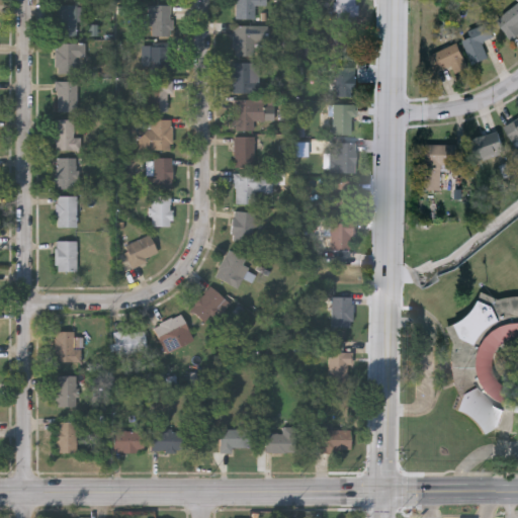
[(256,18),(234,18),(234,0),(265,0),(265,6),(256,6),(256,18)]
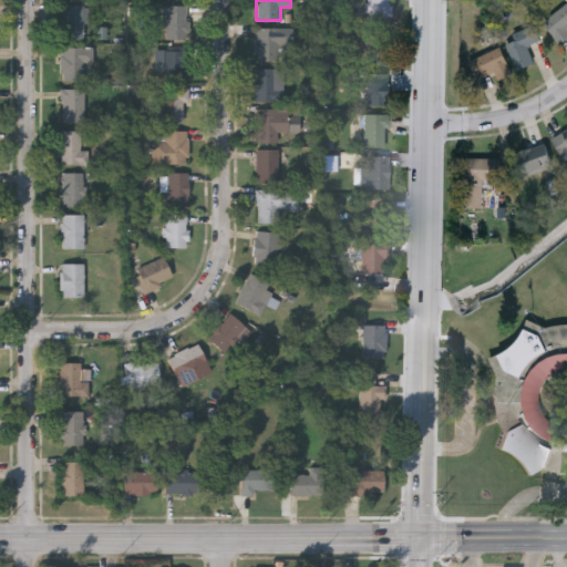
[(390,0),(390,22),(366,22),(366,0),(390,0)]
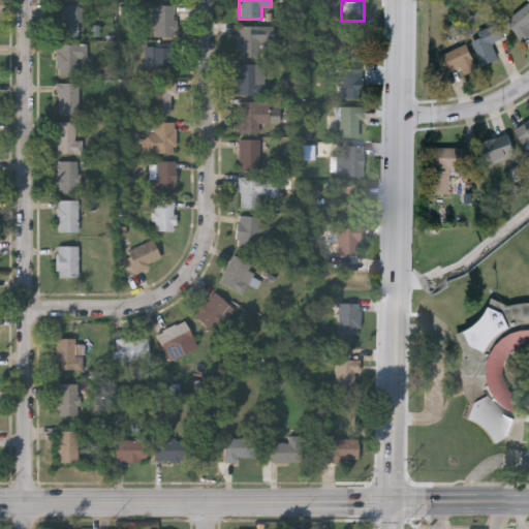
[(528,34),(522,40),(505,20),(528,0),(528,34)]
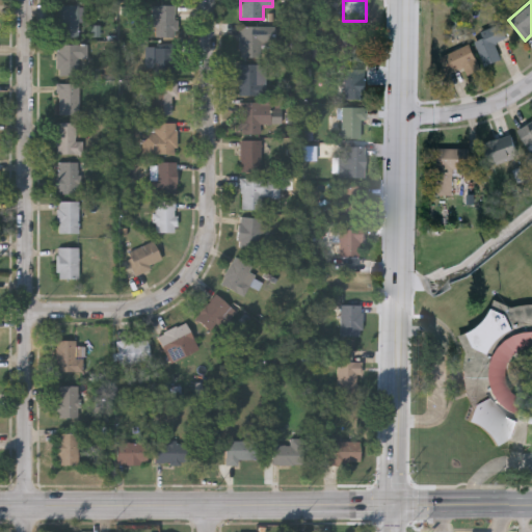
[(57,36),(57,5),(79,5),(79,36),(57,36)]
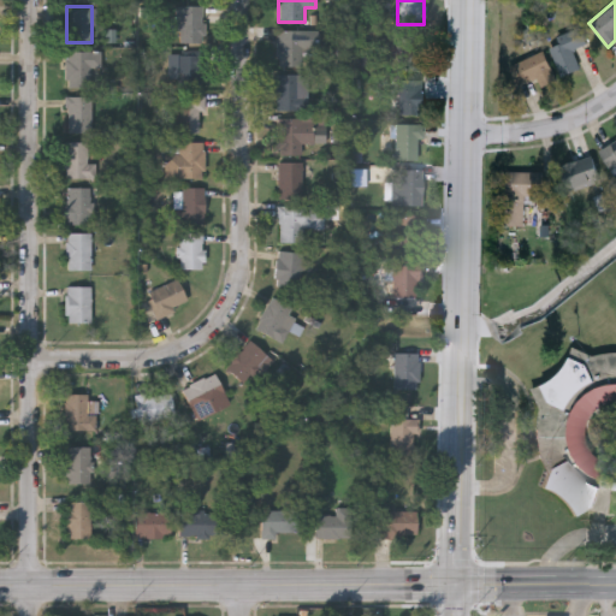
[(203,42),(177,42),(177,6),(203,6),(203,42)]
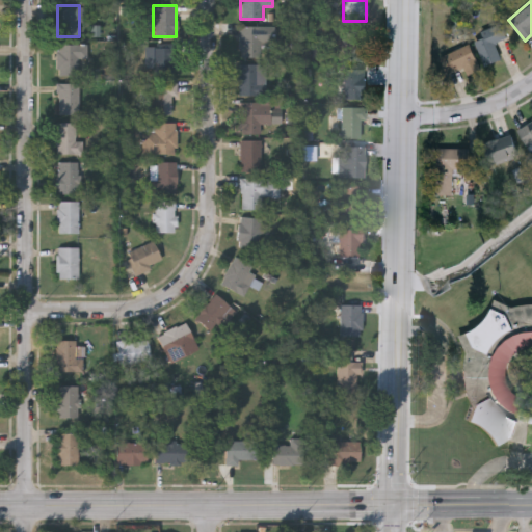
[(482,37),(480,29),(503,23),(507,38),(496,42),(501,60),(483,65),(476,40),(482,37)]
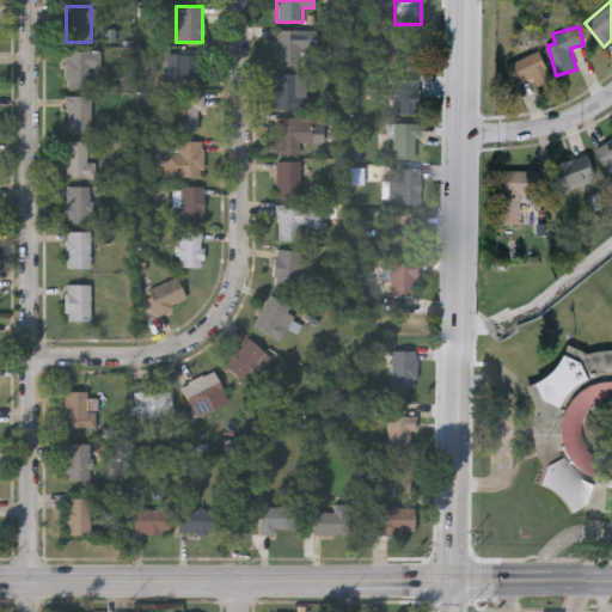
[(316,29),(316,56),(303,56),(303,66),(276,66),(276,29),(316,29)]
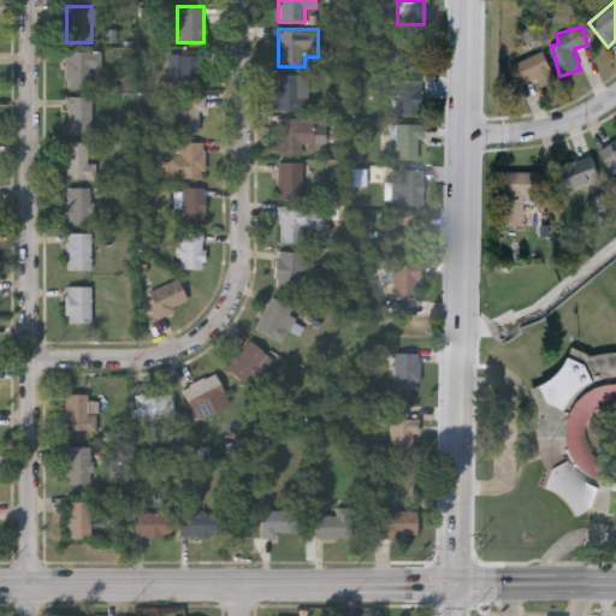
[(425,117),(425,40),(401,40),(401,75),(400,75),(400,117),(425,117)]
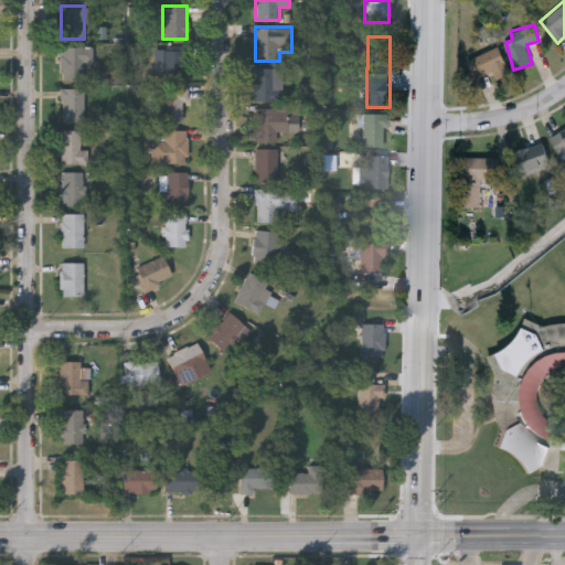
[(475,77),(467,60),(499,45),(511,72),(496,78),(491,70),(475,77)]
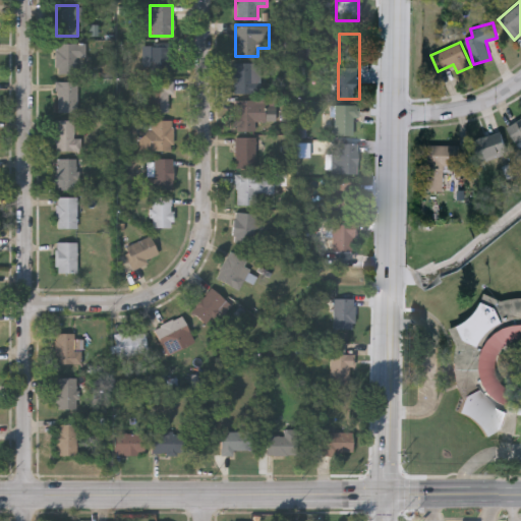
[(76,56),(76,73),(56,73),(56,43),(84,43),(84,56),(76,56)]
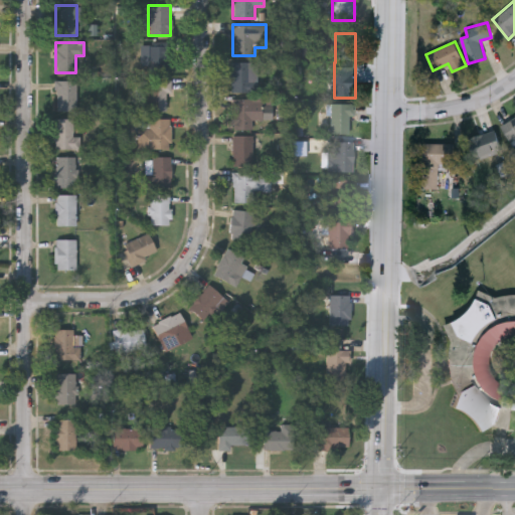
[(147,44),(169,44),(169,73),(147,73),(147,44)]
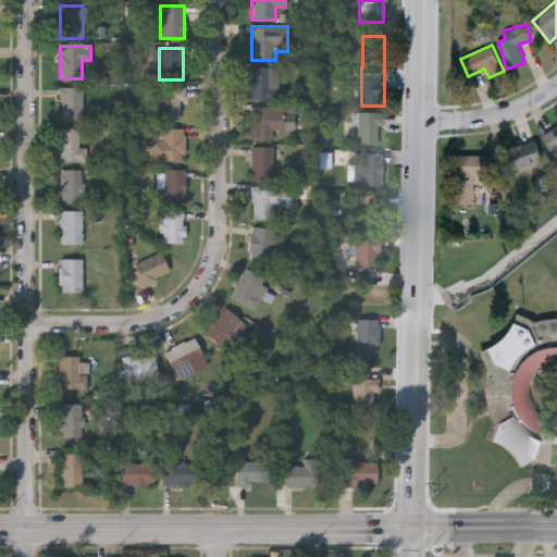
[(250,99),(250,66),(277,66),(277,99),(250,99)]
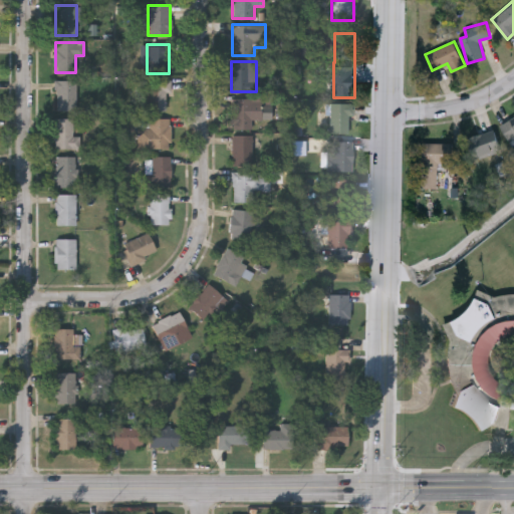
[(169,79),(169,110),(148,110),(148,79),(169,79)]
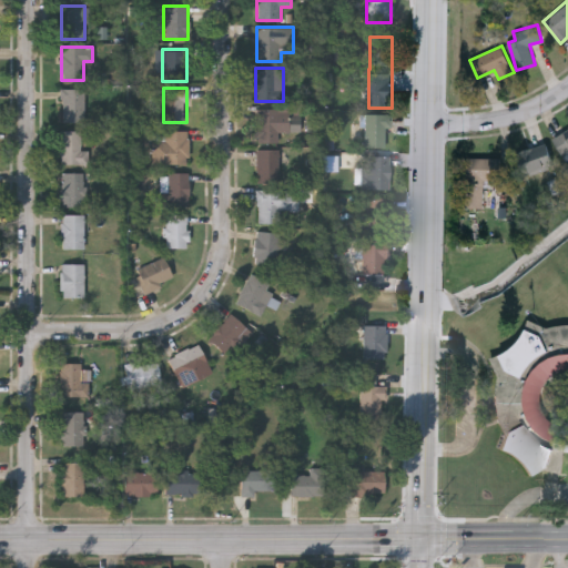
[(85,122),(61,122),(61,89),(85,89),(85,122)]
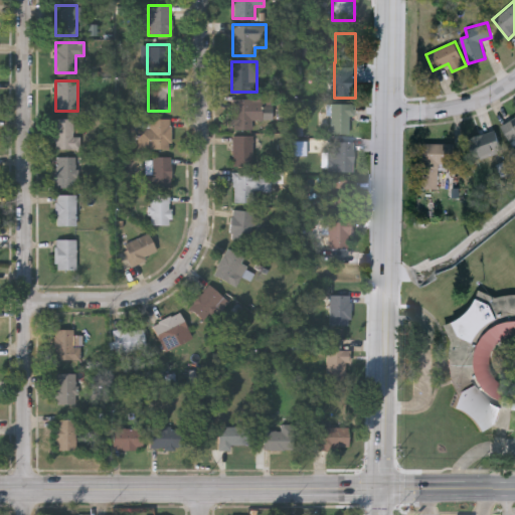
[(232,97),(272,97),(272,119),(252,119),(252,129),(232,129),(232,97)]
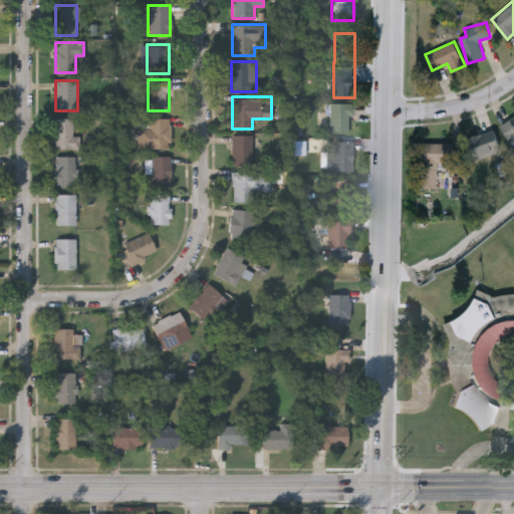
[(353,102),(353,115),(348,115),(348,133),(330,133),(330,102),(353,102)]
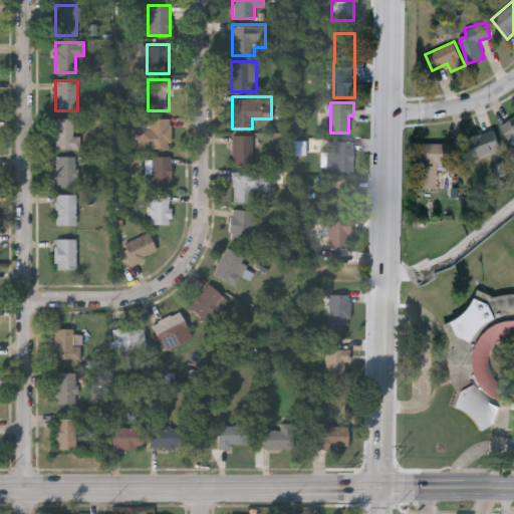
[(73,136),(80,136),(80,149),(54,149),(54,118),(73,118),(73,136)]
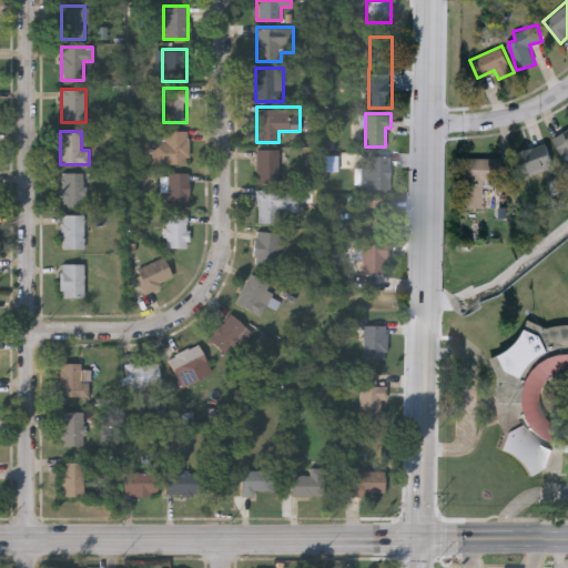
[(159,131),(189,131),(189,164),(153,164),(153,141),(159,141),(159,131)]
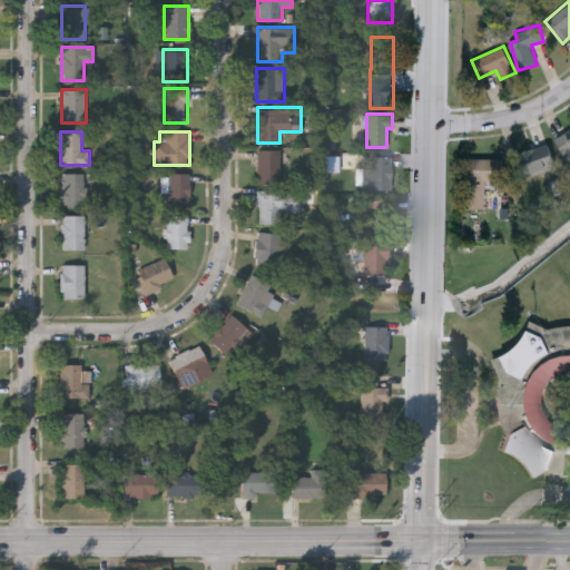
[(523,174),(519,150),(550,144),(556,167),(523,174)]
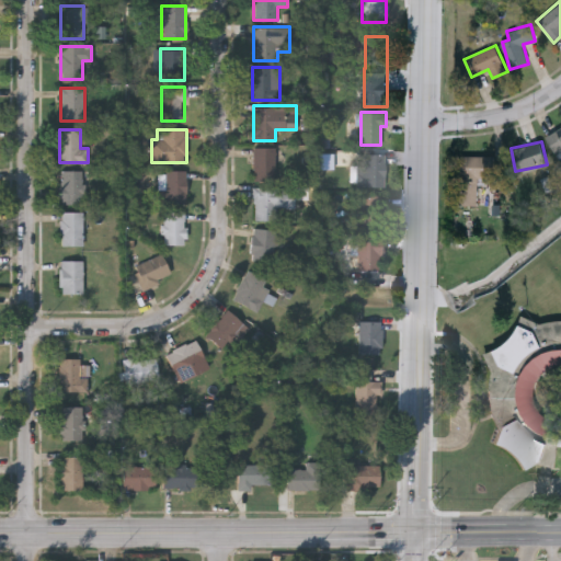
[(253,180),(253,147),(275,147),(275,180),(253,180)]
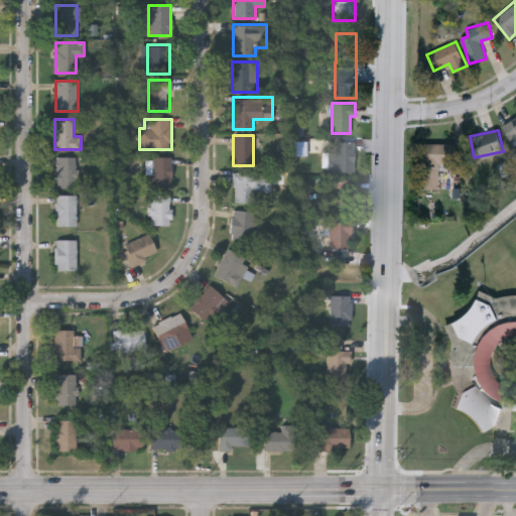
[(329,171),(329,141),(354,141),(354,171),(329,171)]
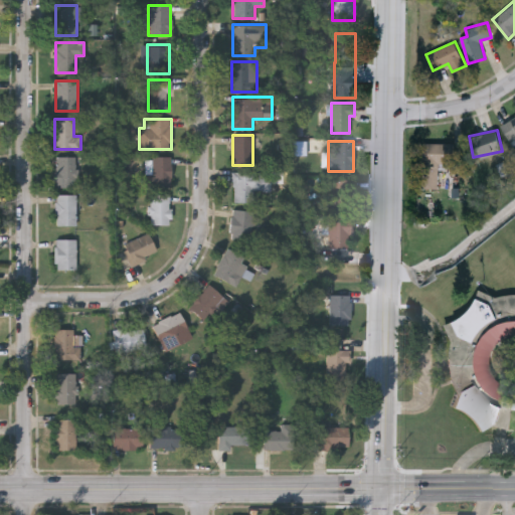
[(438,161),(438,187),(421,187),(422,142),(454,142),(454,162),(438,161)]
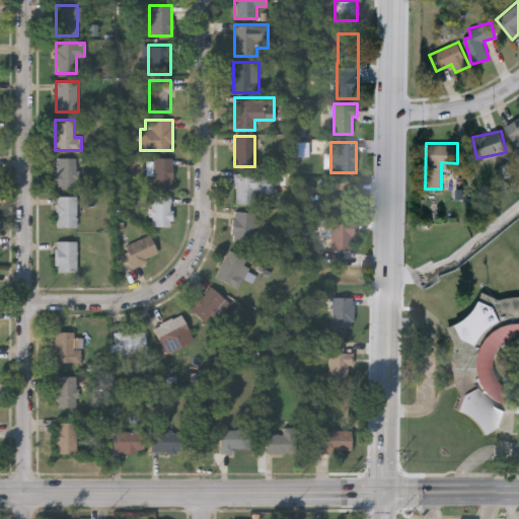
[(76,189),(56,189),(56,157),(76,157),(76,189)]
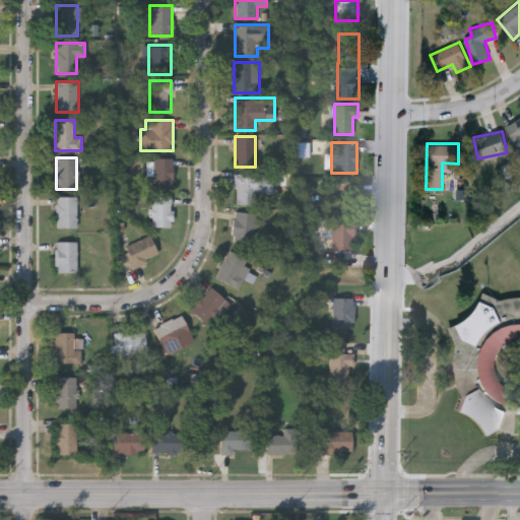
[(173,188),(152,188),(152,157),(173,157),(173,188)]
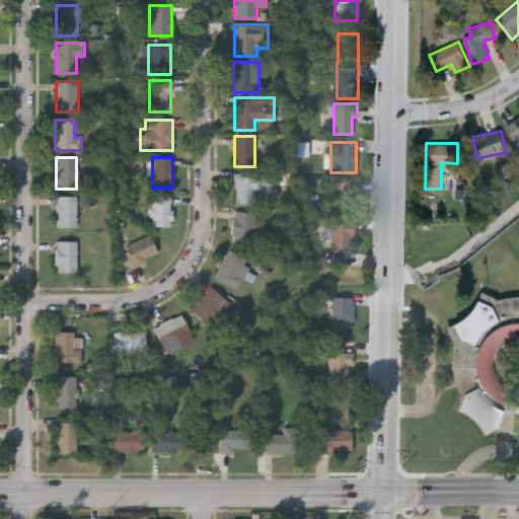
[(271,173),(271,193),(256,193),(256,204),(234,204),(234,173),(271,173)]
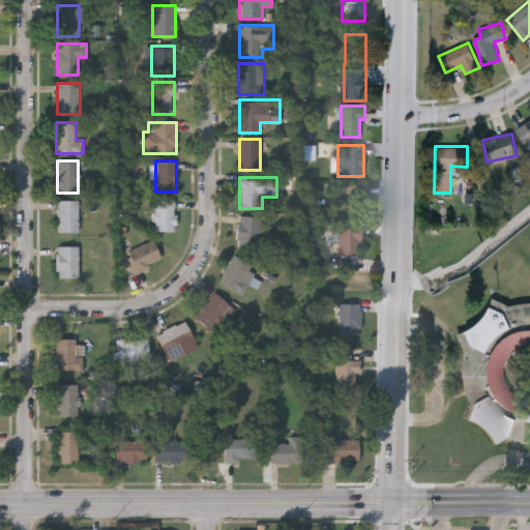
[(339,255),(339,227),(353,227),(353,218),(341,218),(341,184),(361,184),(361,226),(362,226),(362,255),(339,255)]
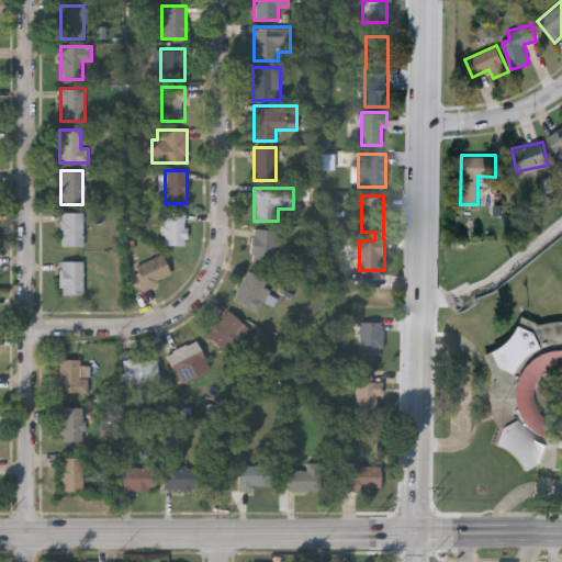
[(186,211),(186,245),(163,245),(163,211),(186,211)]
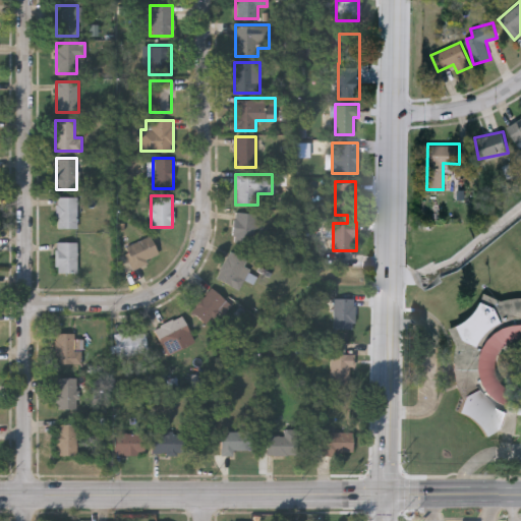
[(76,196),(76,229),(56,229),(56,196),(76,196)]
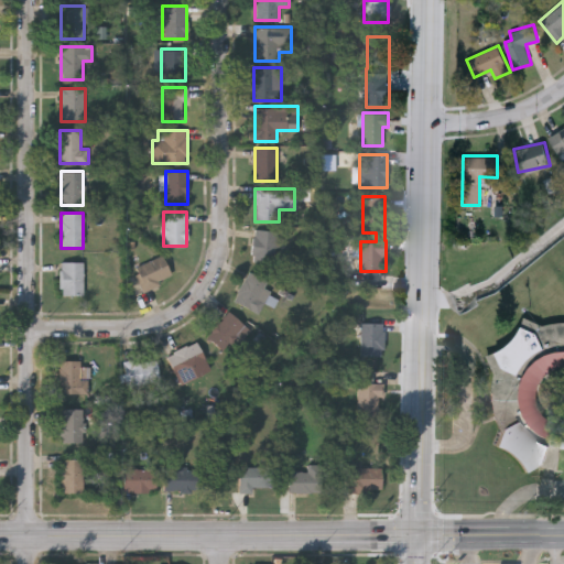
[(251,262),(255,229),(278,231),(274,264),(251,262)]
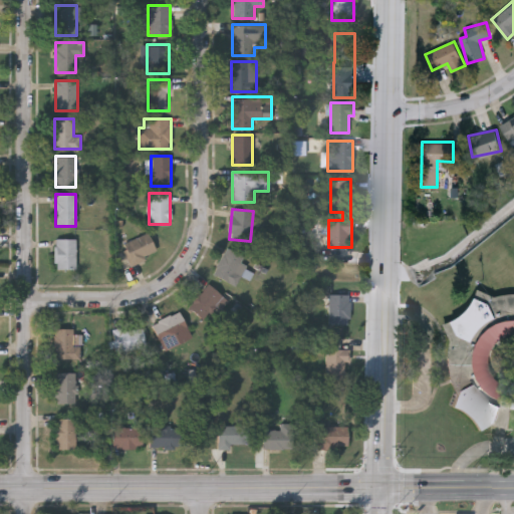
[(129,263),(122,242),(150,235),(156,255),(129,263)]
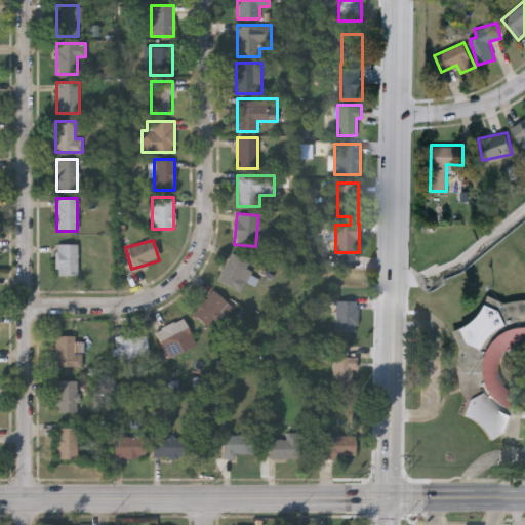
[(77,244),(77,275),(55,275),(55,244),(77,244)]
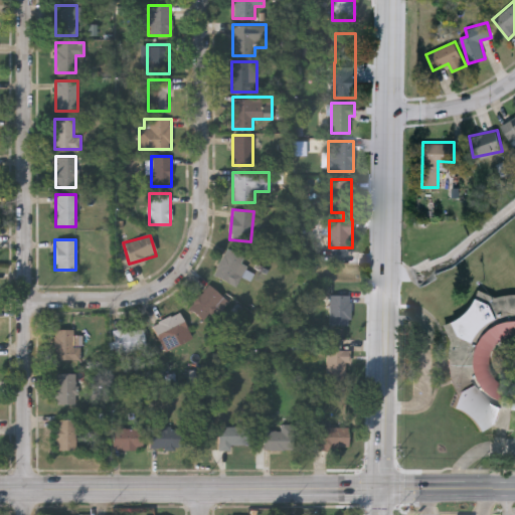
[(236,285),(214,276),(225,248),(243,255),(239,267),(253,272),(250,280),(240,276),(236,285)]
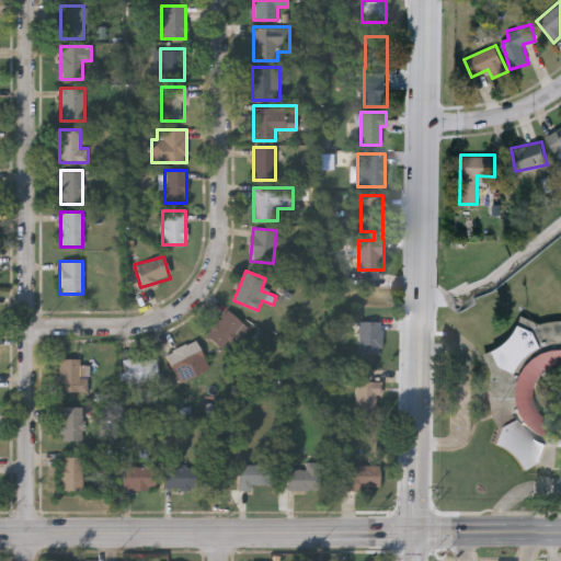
[(205,334),(228,309),(245,325),(222,351),(205,334)]
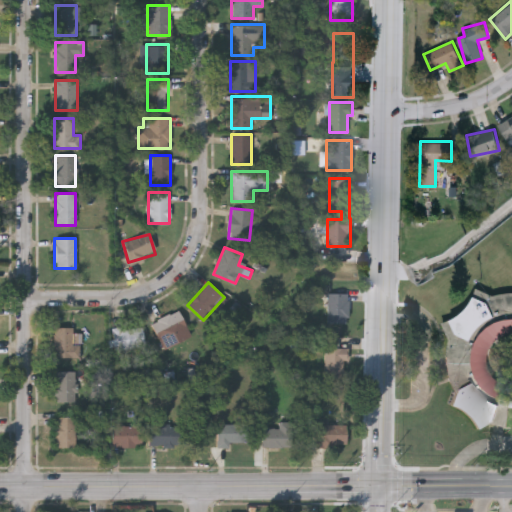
[(492,295),(476,287),(472,300),(464,310),(453,318),(441,323),(448,339),(447,343),(445,357),(446,371),(450,385),(455,393),(450,405),(462,411),(471,419),(477,429),(490,422),(492,423),(505,426),(508,406),(511,405),(511,291),(499,292),(492,295)]
